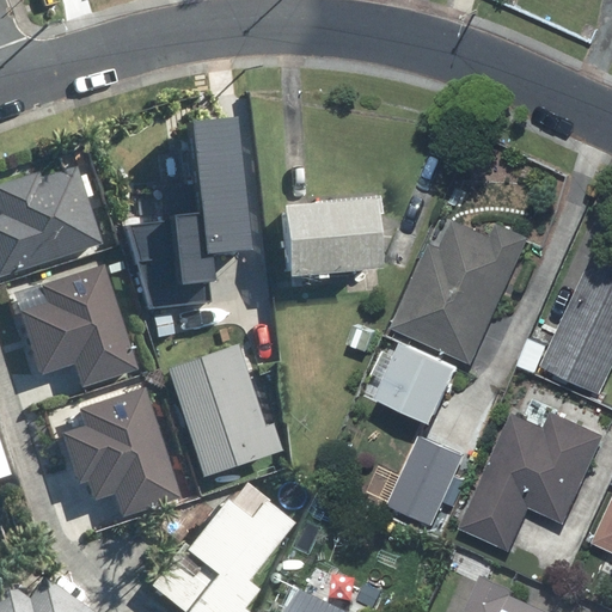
[(126,221),(151,307),(213,301),(212,282),(218,282),(215,256),(255,252),(242,120),(194,124),(203,214),(126,221)]
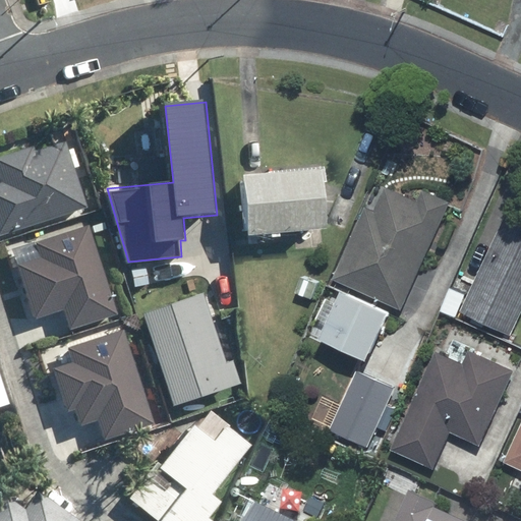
[(0,183),(0,234),(1,237),(89,210),(66,140),(37,150),(36,146),(0,156),(0,167),(4,182),(0,183)]
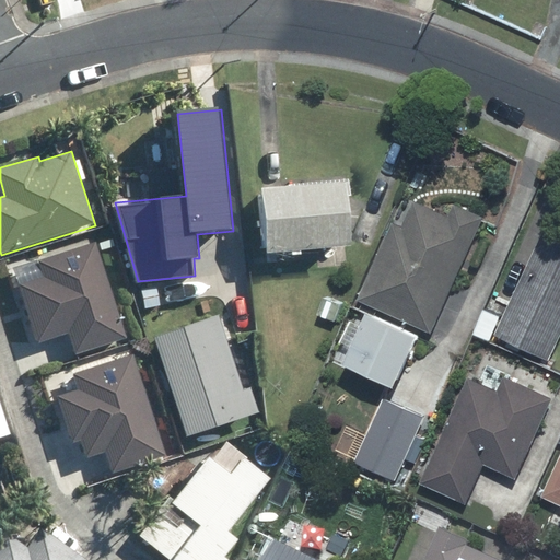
[(342,182),(260,187),(266,252),(290,249),(290,255),(299,254),(299,249),(348,246),(342,182)]
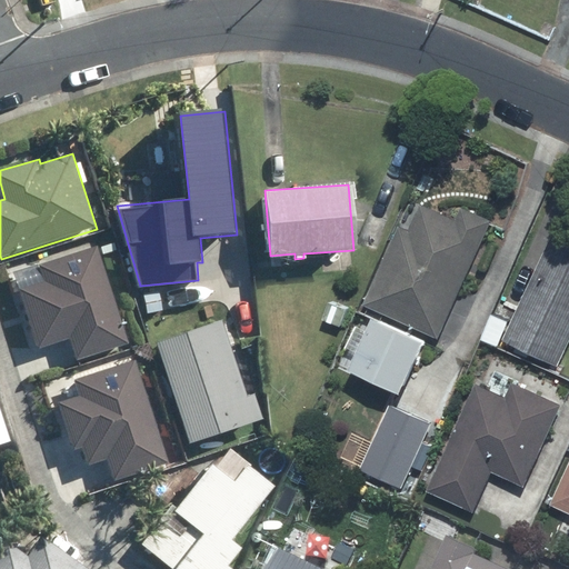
[(388,310),(365,363),(416,387),(440,333),(446,336),(499,217),(470,202),(463,218),(429,203),(418,228),(406,222),(370,301),(388,310)]
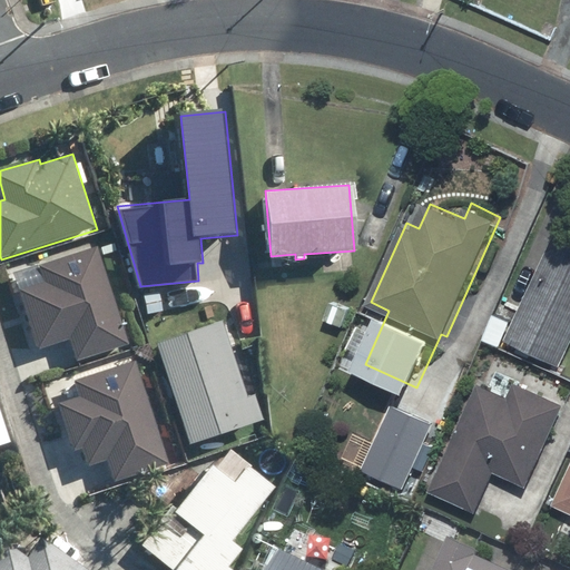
[(569,235),(563,233),(514,337),(568,363),(569,357),(569,235)]
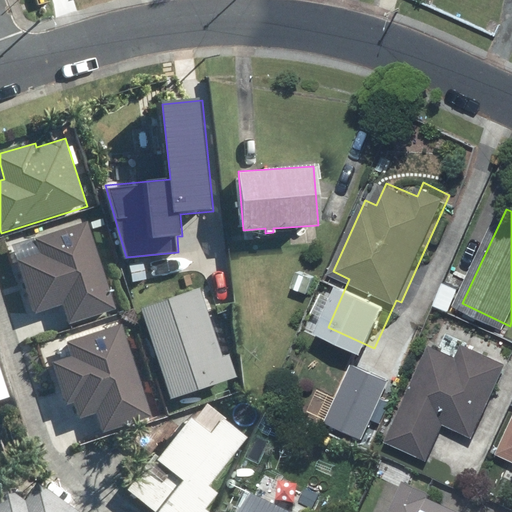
[(65,305),(71,325),(119,310),(91,221),(38,238),(42,252),(18,260),(35,314),(65,305)]
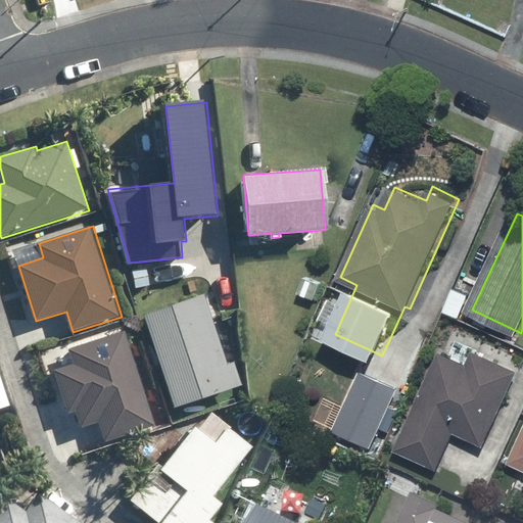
[(311,276),(302,291),(319,298),(326,284),(311,276)]
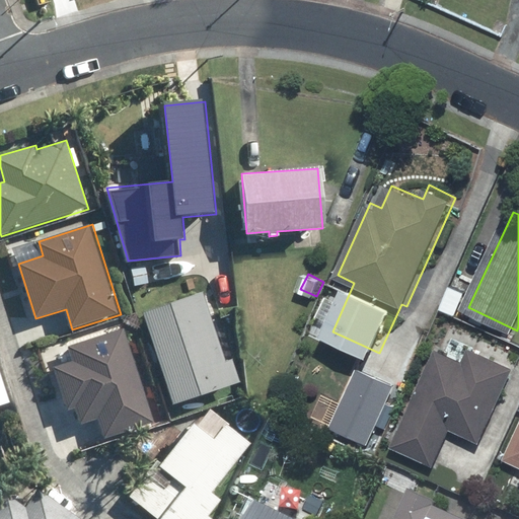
[(454,285),(445,307),(460,314),(470,291),(454,285)]
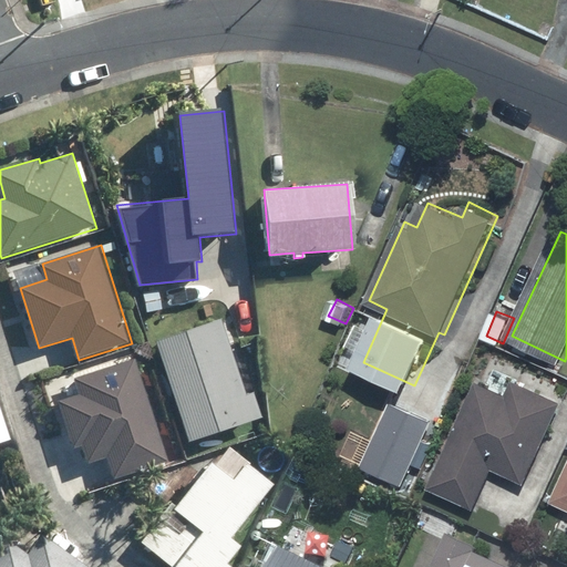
[(156,341),(188,441),(263,418),(255,391),(246,394),(223,320),(156,341)]
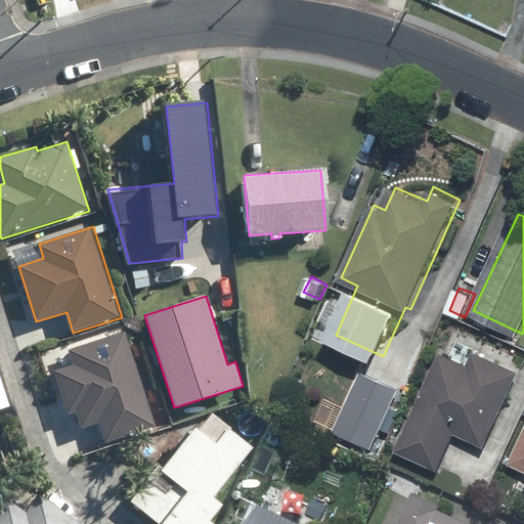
[(104,438),(161,421),(153,393),(146,395),(126,332),(71,349),(76,364),(54,372),(68,415),(77,411),(82,428),(99,422),(104,438)]
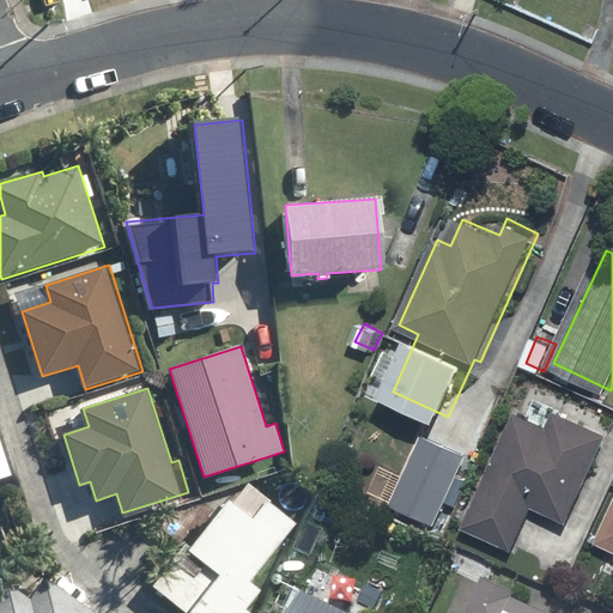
[(520,411),(469,526),(520,547),(539,505),(574,521),(612,434),(560,410),(552,426),(520,411)]
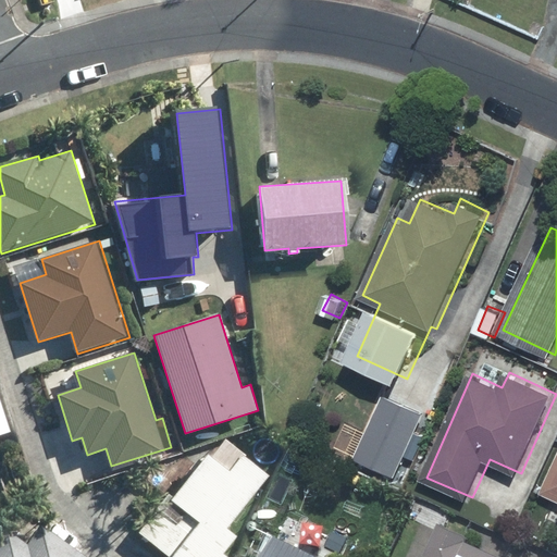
[(388,395),(360,457),(366,459),(360,471),(380,480),(386,467),(400,473),(429,412),(388,395)]
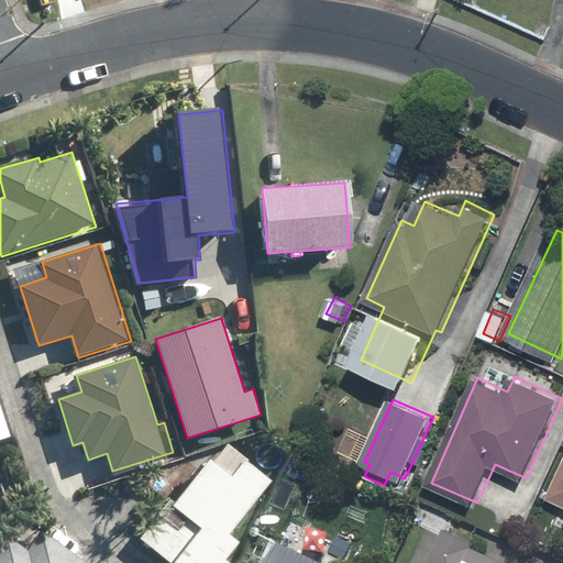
[(229,483),(208,465),(175,506),(187,516),(184,519),(176,529),(164,520),(161,517),(147,532),(143,539),(175,562),(219,562),(216,560),(222,553),(228,547),(218,539),(222,532),(263,482),(242,466),(229,483)]
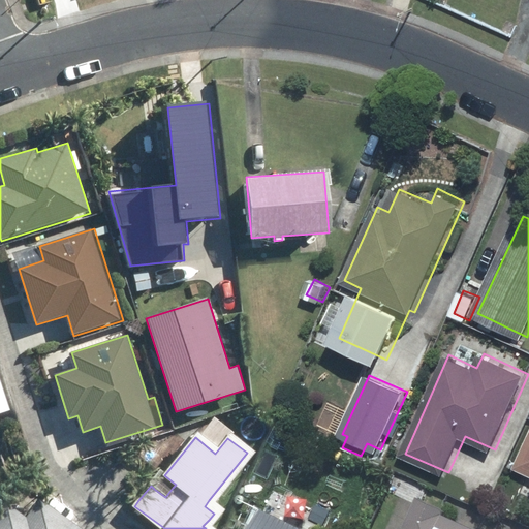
[(528,443),(519,466),(528,470),(528,443)]
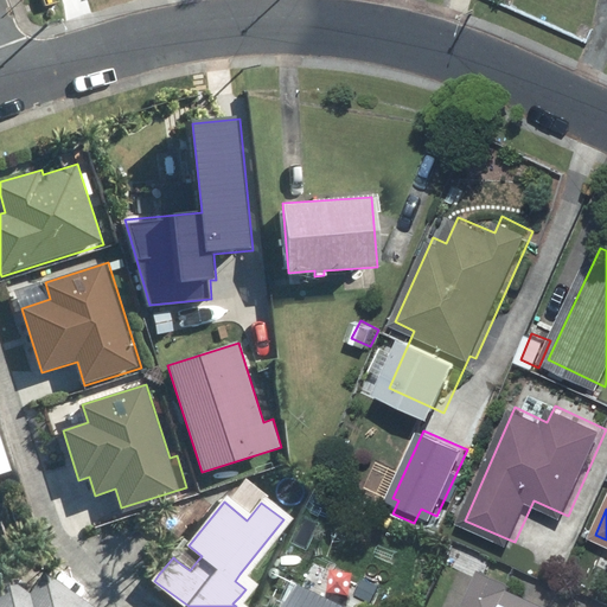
[(464,606),(550,606),(551,606),(510,588),(513,581),(483,567),(464,606)]
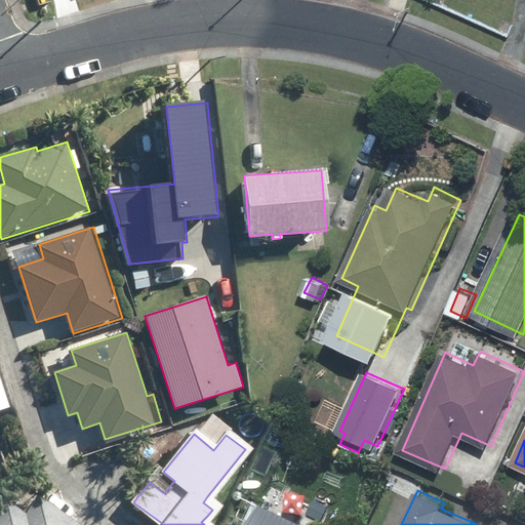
[(0,510),(0,524),(83,524),(37,494),(25,513),(7,500),(0,510)]
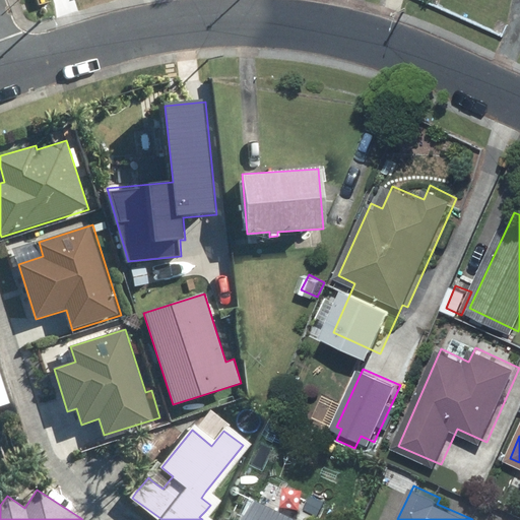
[(301,519),(263,502),(254,519),(301,519)]
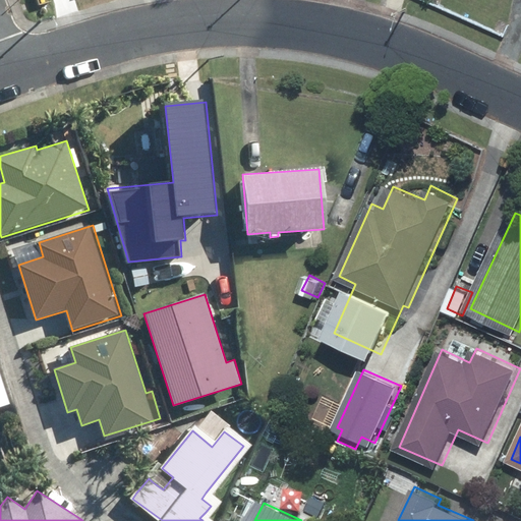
All buildings are outlined.
